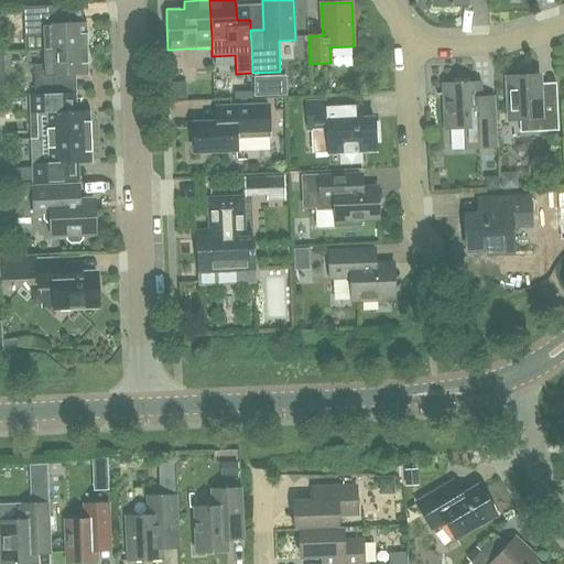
[(61,24),(61,10),(33,11),(33,30),(39,38),(43,38),(44,51),(88,49),(87,23),(61,24)]
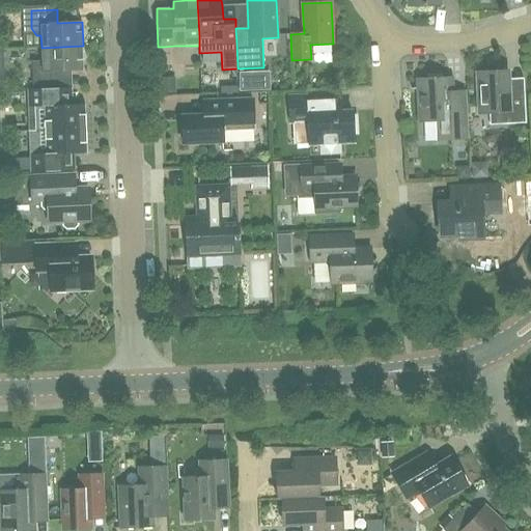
[(33,89),(60,88),(59,72),(84,71),(83,46),(42,48),(42,60),(32,61),(33,89)]
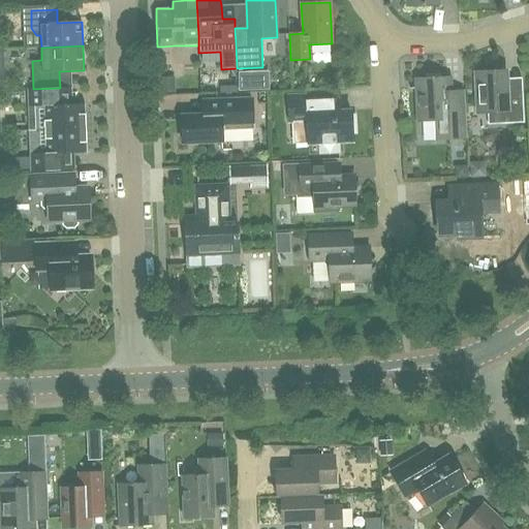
[(507,96),(506,71),(476,72),(478,113),(501,112),(502,124),(524,123),(523,95),(507,96)]
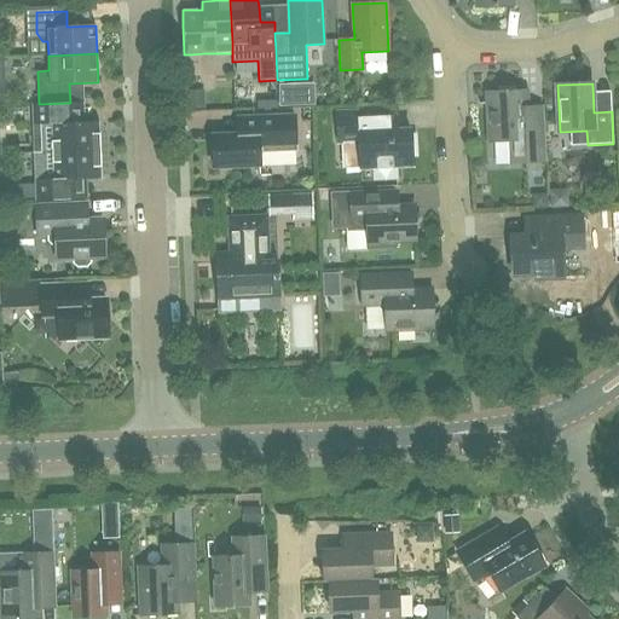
[(203,91),(187,91),(187,109),(203,109),(203,91)]
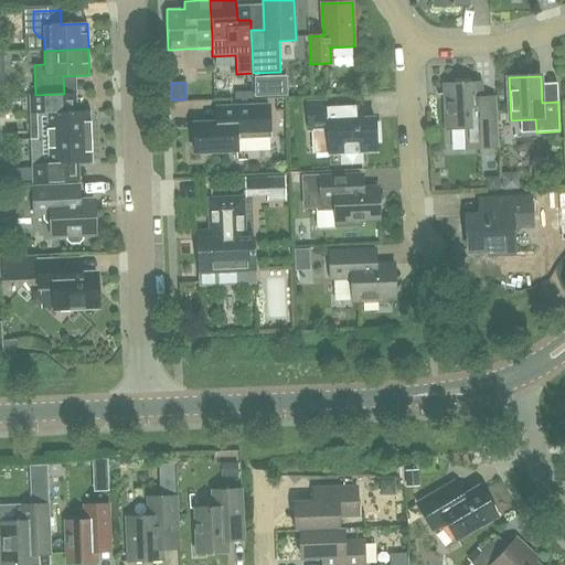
[(496,96),(480,97),(479,84),(446,85),(448,129),(469,128),(470,147),(499,146),(497,118),(496,96)]
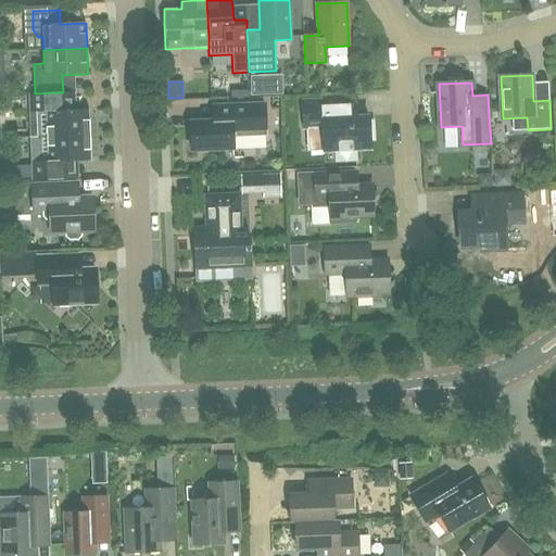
[(63,111),(63,97),(36,98),(36,112),(46,112),(47,137),(90,135),(89,110),(63,111)]
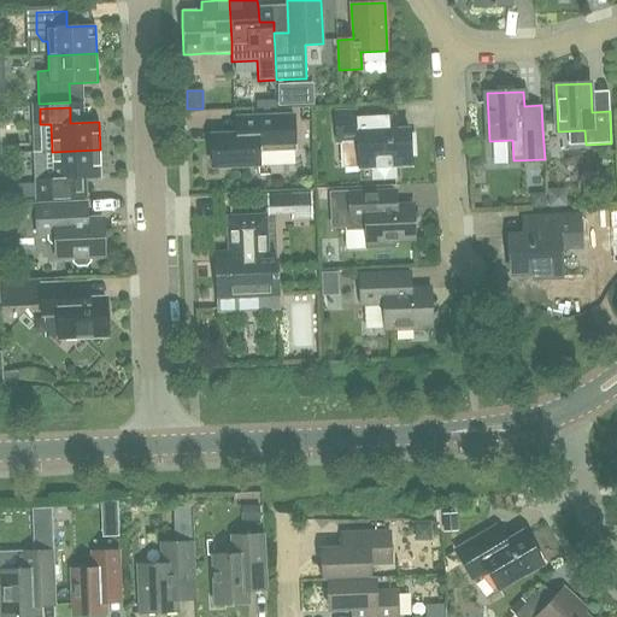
[(395,178),(395,166),(411,165),(411,157),(416,157),(415,134),(410,135),(409,129),(376,131),(375,110),(336,112),(338,142),(358,141),(359,168),(372,168),(372,180),(395,178)]
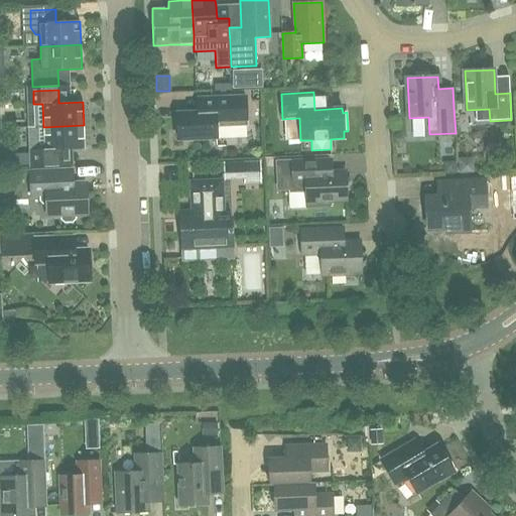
[(177,139),(217,138),(217,127),(247,126),(246,97),(205,98),(205,112),(176,114),(177,139)]
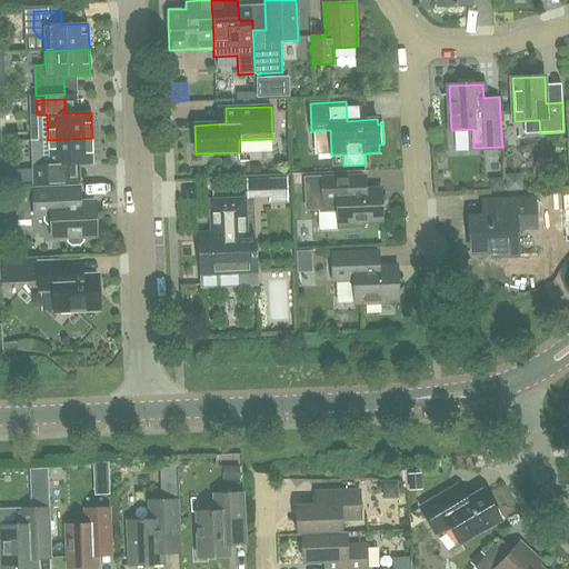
[(80,183),(80,165),(93,165),(92,138),(48,140),(49,165),(32,166),(32,185),(60,183),(80,183)]
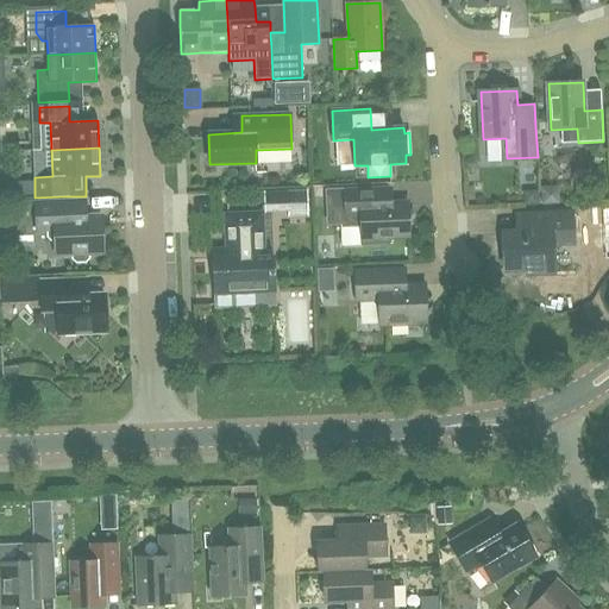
[(391,188),(366,189),(345,190),(346,219),(349,219),(351,219),(362,227),(362,238),(362,245),(388,244),(388,237),(409,237),(408,219),(409,218),(415,212),(408,206),(408,205),(408,203),(393,203),(391,188)]
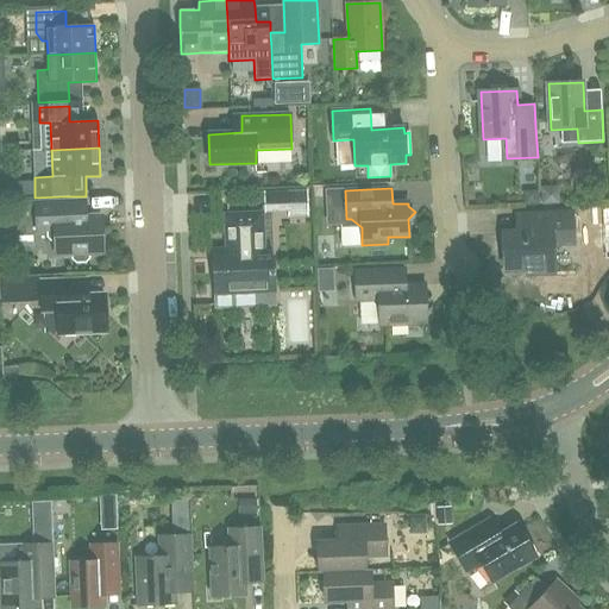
[(558,188),(540,188),(541,207),(559,206),(558,188)]
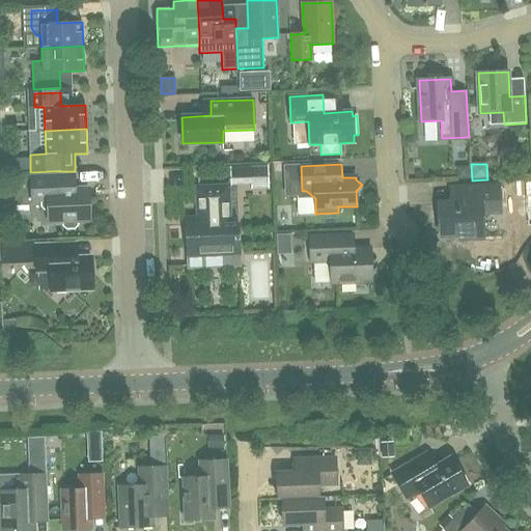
[(269,189),(268,166),(251,167),(251,189),(269,189)]
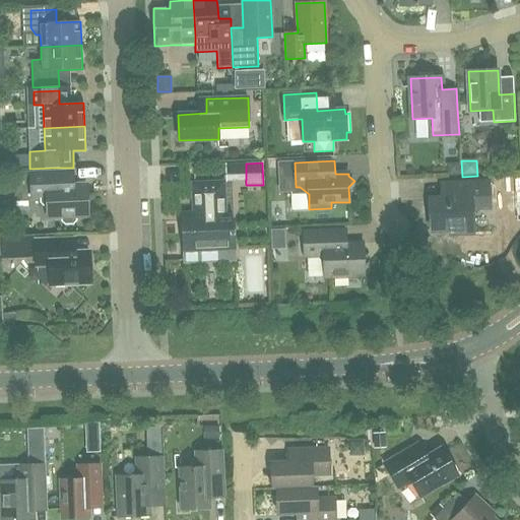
[(447,164),(447,176),(459,175),(459,164),(447,164)]
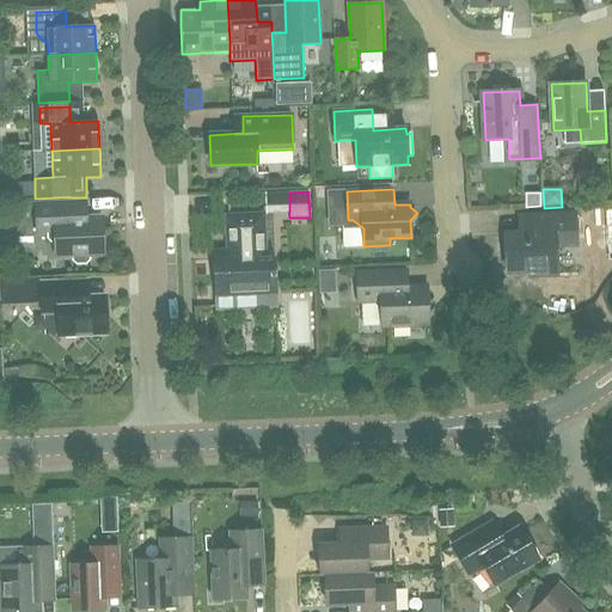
[(87,202),(78,202),(36,204),(37,230),(47,228),(48,239),(51,243),(55,243),(56,256),(73,256),(73,261),(77,264),(86,264),(90,259),(90,255),(104,255),(102,218),(87,219),(87,202)]
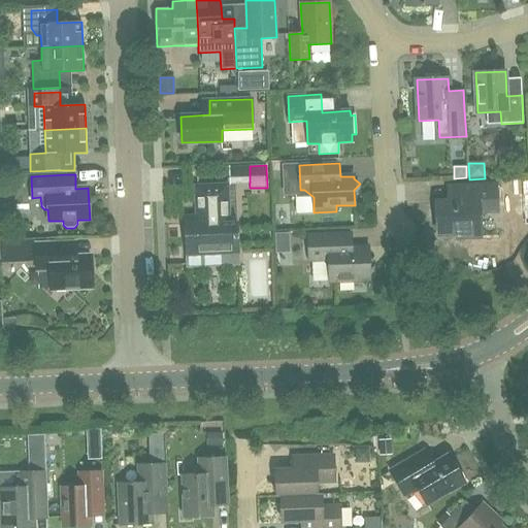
[(496,184),(467,186),(449,186),(449,201),(437,201),(438,234),(456,234),(457,238),(481,236),(480,211),(498,211),(496,184)]
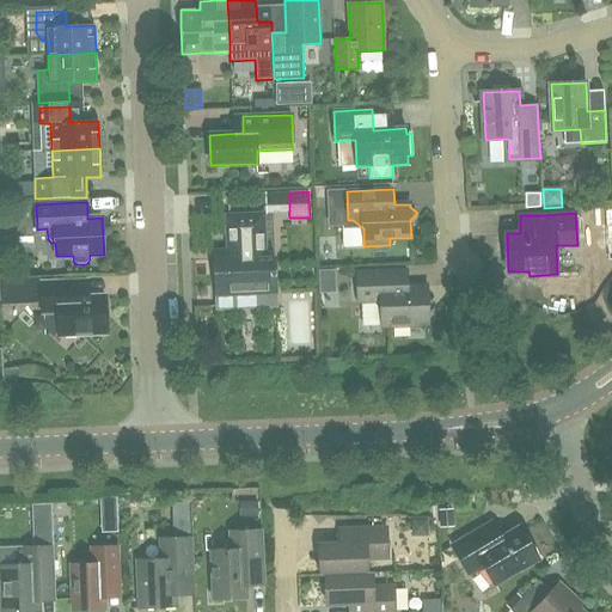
[(236,293),(261,292),(261,305),(277,304),(275,257),(267,258),(264,214),(226,215),(227,259),(215,261),(216,297),(236,295),(236,293)]
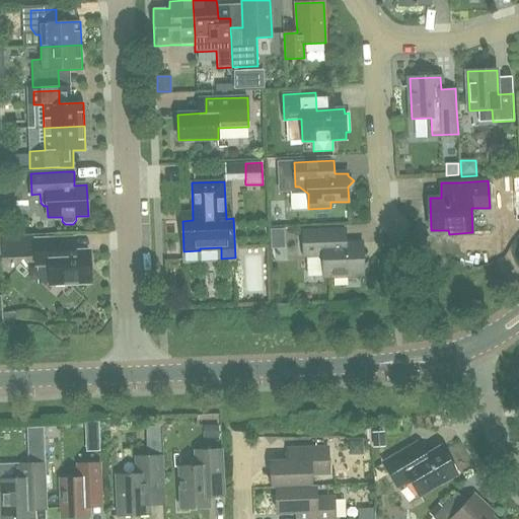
[(271,248),(285,248),(284,228),(271,229),(271,248)]
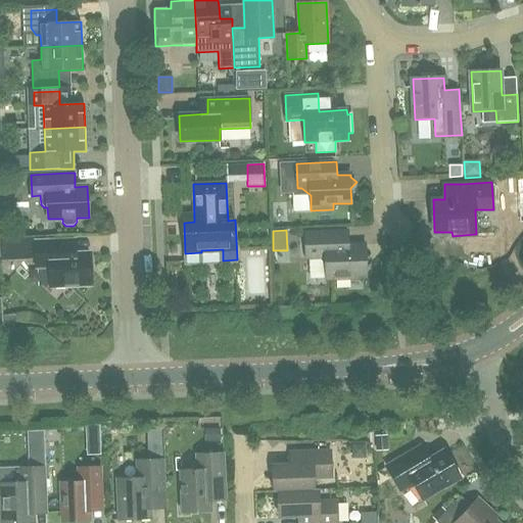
[(330,246),(330,232),(304,233),(305,258),(321,258),(325,263),(326,279),(364,278),(363,273),(371,265),(366,262),(366,245),(330,246)]
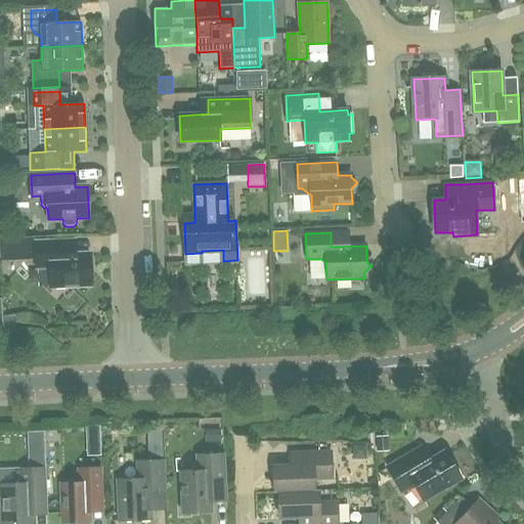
[(90,254),(77,255),(76,242),(54,242),(35,243),(36,267),(50,267),(51,287),(52,287),(55,290),(64,290),(67,287),(91,286),(90,254)]
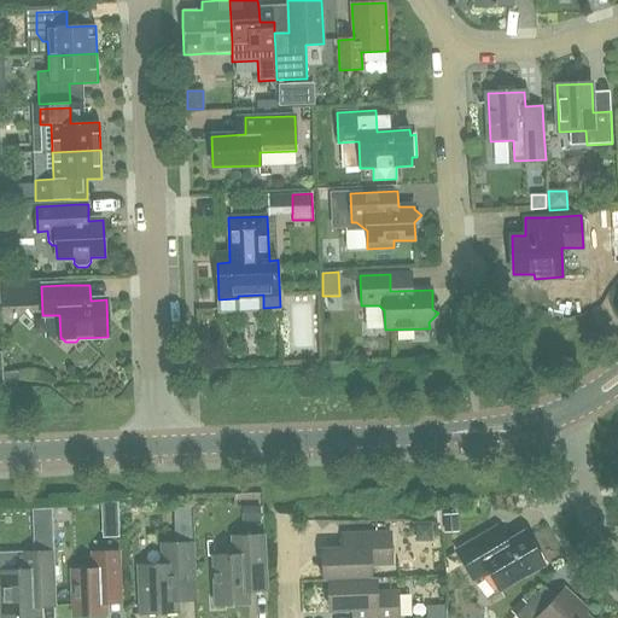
[(322,331),(322,295),(301,296),(301,331),(322,331)]
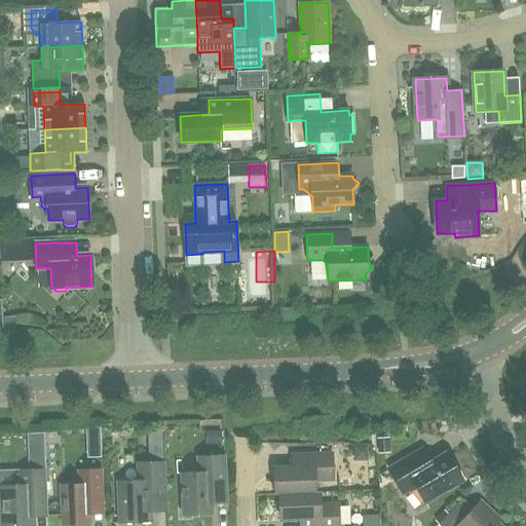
[(205,446),(221,445),(220,431),(205,433),(205,446)]
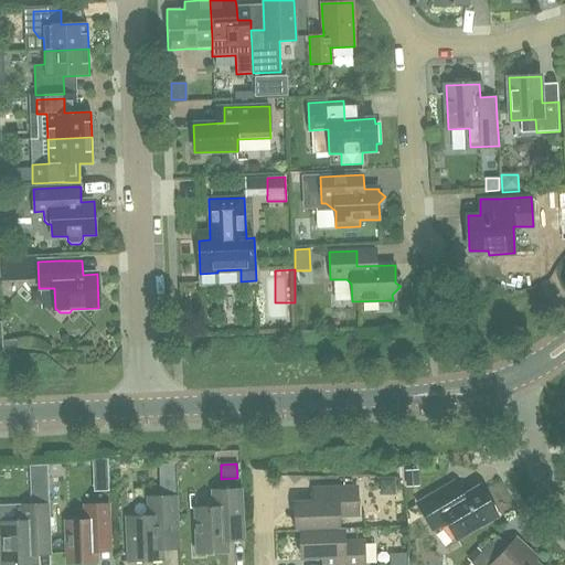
[(417,470),(405,470),(406,487),(418,486),(417,470)]
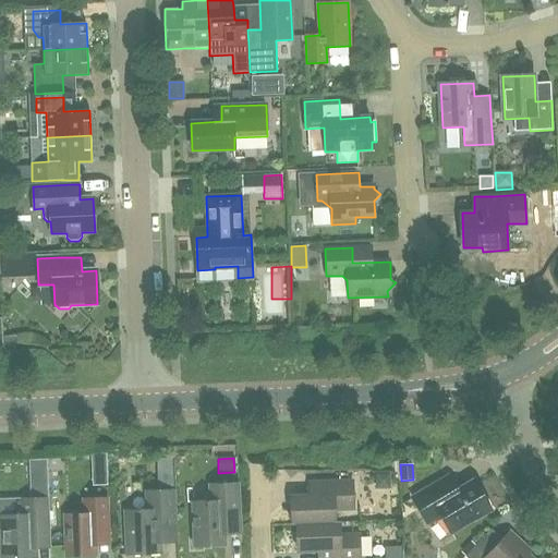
[(375,474),(376,488),(389,487),(389,474),(375,474)]
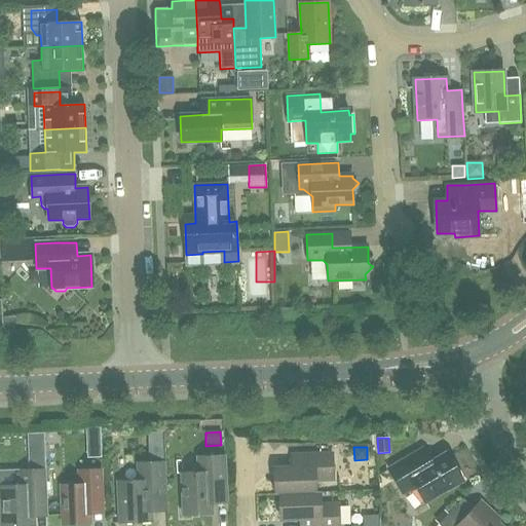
[(462,481),(446,453),(422,467),(414,454),(388,470),(403,493),(416,486),(425,502),(462,481)]
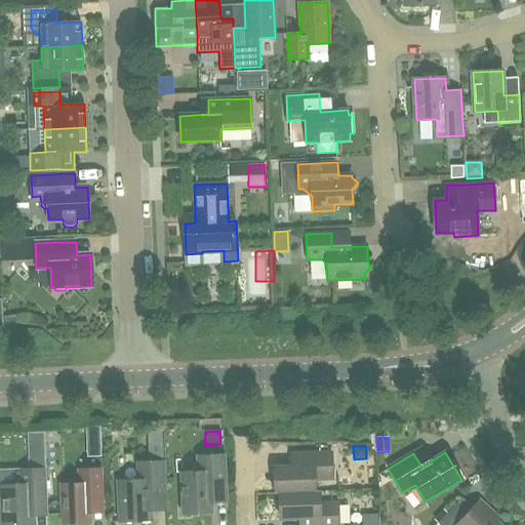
[(290,455),(290,468),(275,468),(276,494),(315,491),(315,480),(332,479),(331,453),(305,454),(290,455)]
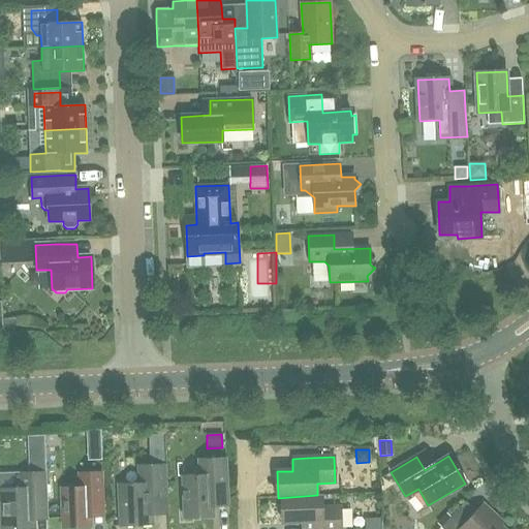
[(228,506),(227,488),(226,459),(225,459),(211,460),(212,464),(199,464),(199,475),(183,476),(184,519),(214,518),(214,507),(228,506)]
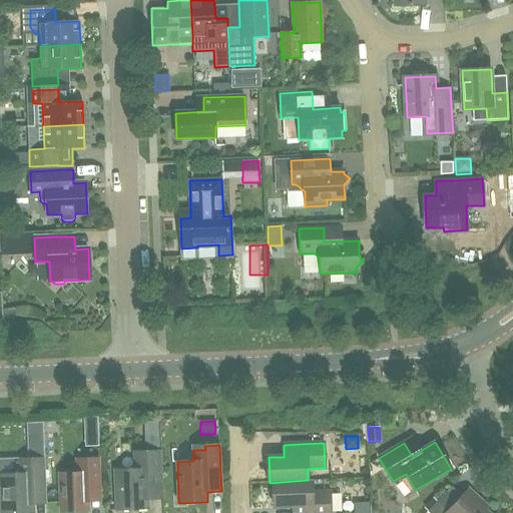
[(47,504),(46,483),(45,458),(45,450),(34,450),(34,459),(19,459),(20,474),(1,474),(2,512),(32,512),(33,505),(47,504)]
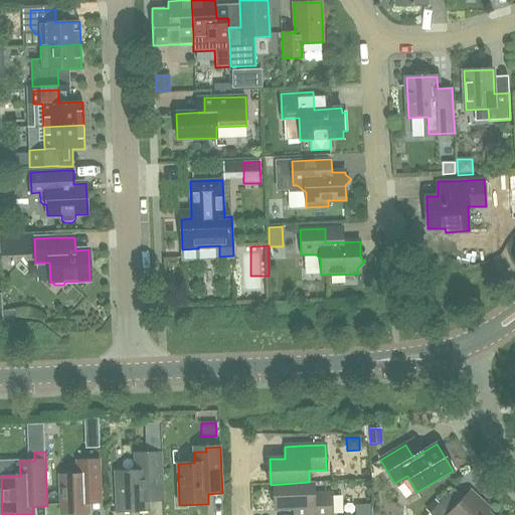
[(148,511),(148,502),(162,501),(162,478),(161,453),(135,454),(136,471),(117,472),(118,512),(148,511)]
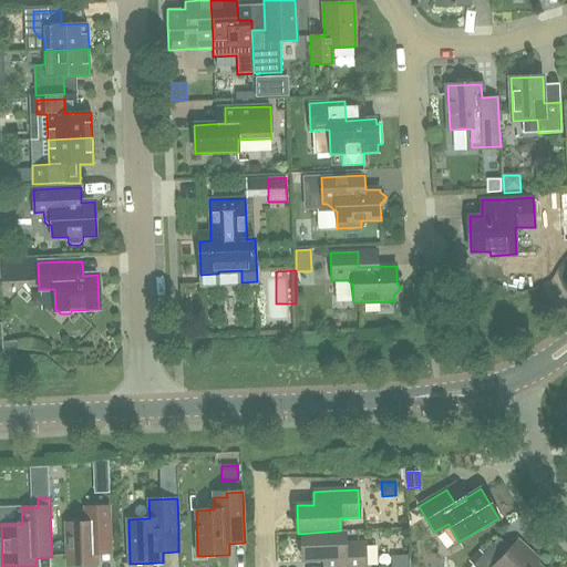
[(98,565),(98,556),(111,555),(110,535),(109,506),(85,507),(85,523),(65,524),(68,566),(98,565)]
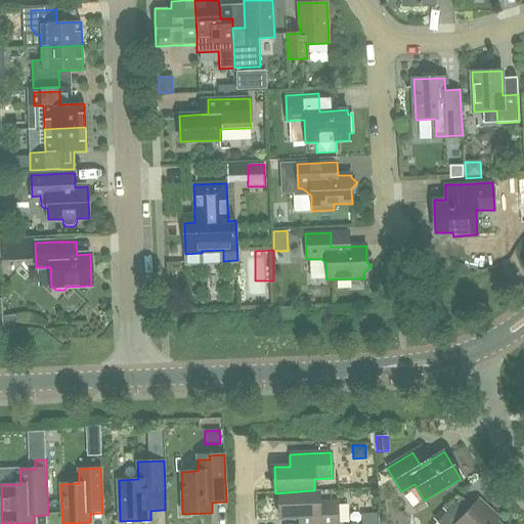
[(298,523),(338,523),(337,503),(319,504),(318,490),(314,490),(275,493),(280,493),(281,518),(298,517),(298,523)]
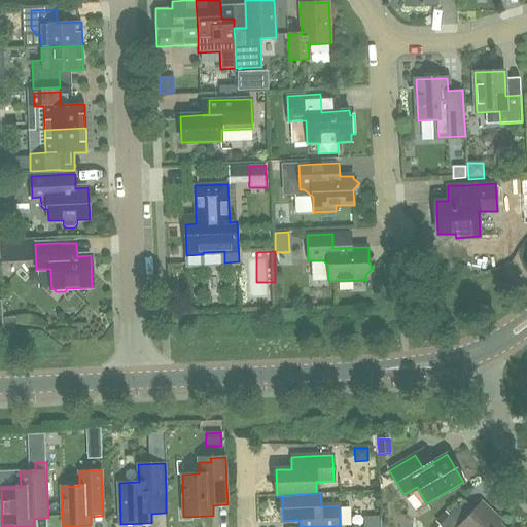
[(493,514),(482,502),(471,513),(461,502),(449,516),(445,512),(435,522),(440,525),(440,526),(437,526),(501,526),(490,516),(493,514)]
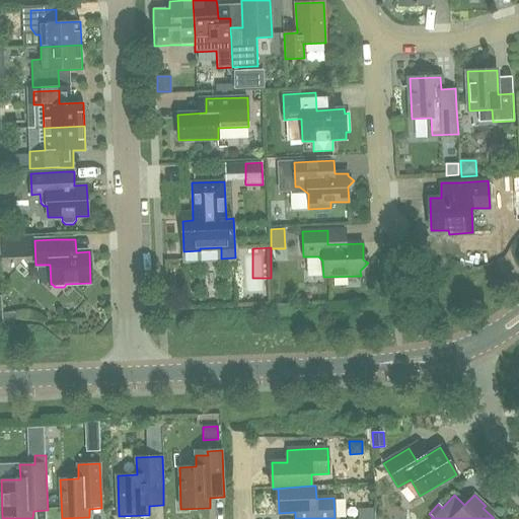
[(358,518),(373,518),(373,509),(358,510),(358,518)]
